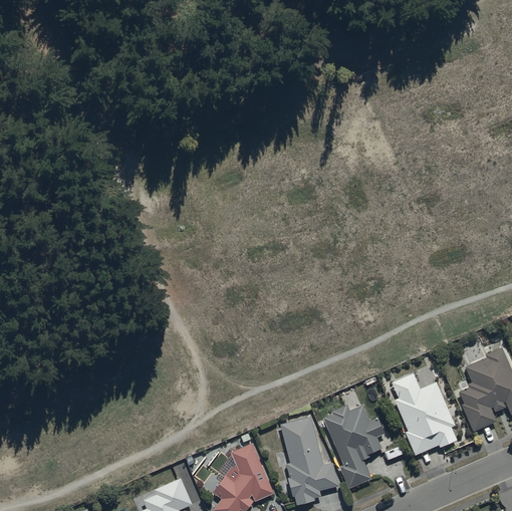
[(511,369),(502,347),(486,354),(487,357),(465,366),(472,381),(468,384),(469,387),(459,392),(464,404),(462,405),(474,432),(498,421),(494,413),(508,406),(511,413),(511,369)]
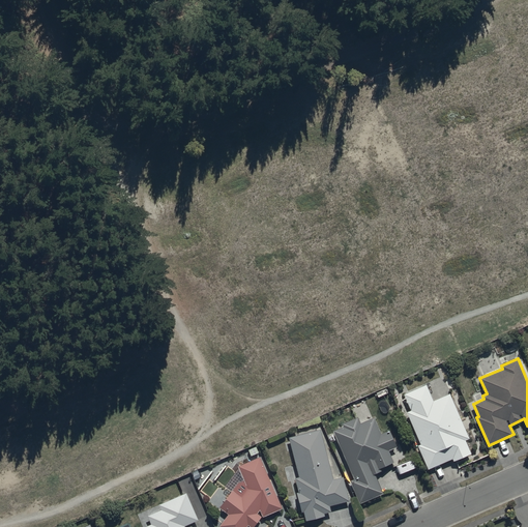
[(470,438),(450,393),(434,401),(427,385),(405,394),(411,410),(407,412),(420,444),(418,445),(429,469),(452,459),(453,461),(472,454),(466,440),(470,438)]
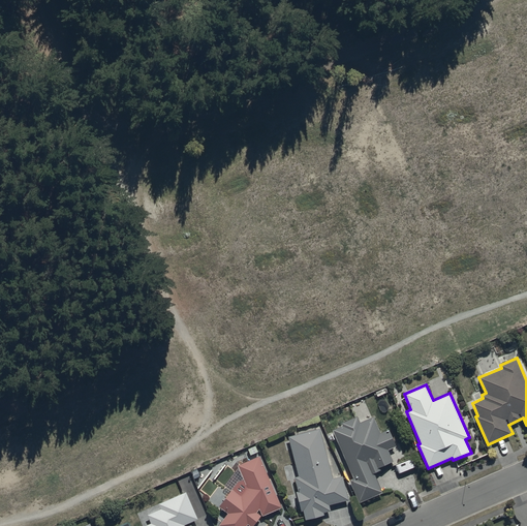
[(342,427),(334,431),(353,477),(350,480),(360,502),(382,493),(374,472),(381,469),(380,467),(393,461),(389,450),(397,446),(390,430),(381,433),(374,416),(361,423),(358,416),(341,424),(342,427)]
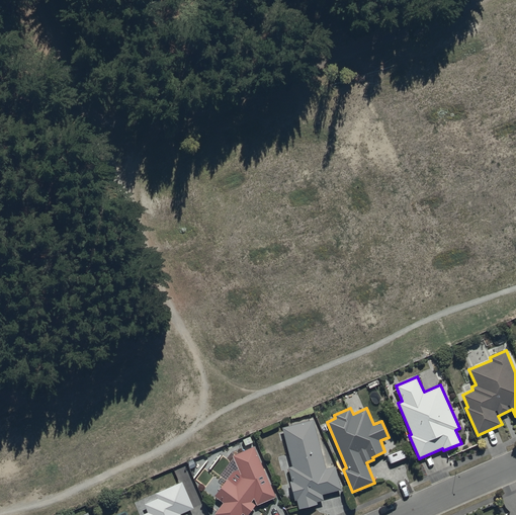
[(326,468),(314,419),(283,427),(292,467),(288,468),(292,482),(289,483),(294,501),(297,500),(299,508),(318,504),(318,502),(325,500),(323,494),(341,490),(336,465),(326,468)]
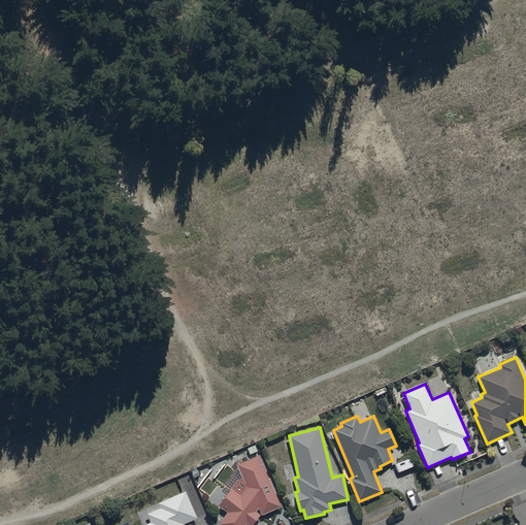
[(218,505),(228,513),(220,524),(245,524),(247,523),(249,524),(254,524),(261,515),(256,511),(259,507),(262,515),(282,505),(259,455),(238,464),(249,486),(240,496),(231,488),(218,505)]
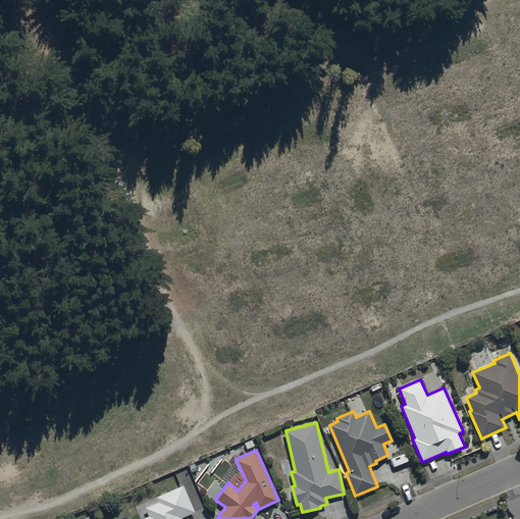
[(183,518),(190,515),(187,509),(193,506),(186,490),(179,492),(178,488),(158,498),(160,503),(147,508),(151,517),(148,518),(183,518)]
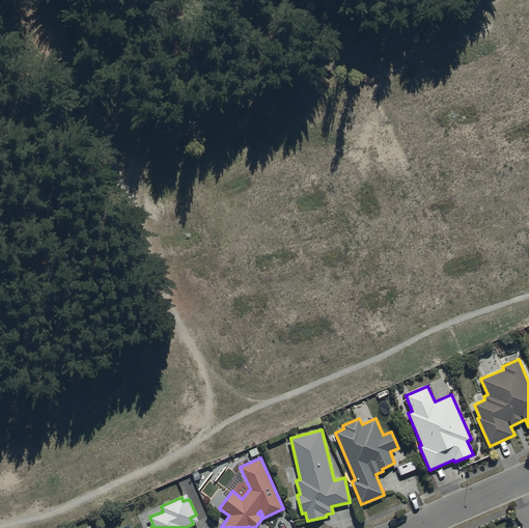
All buildings are outlined.
